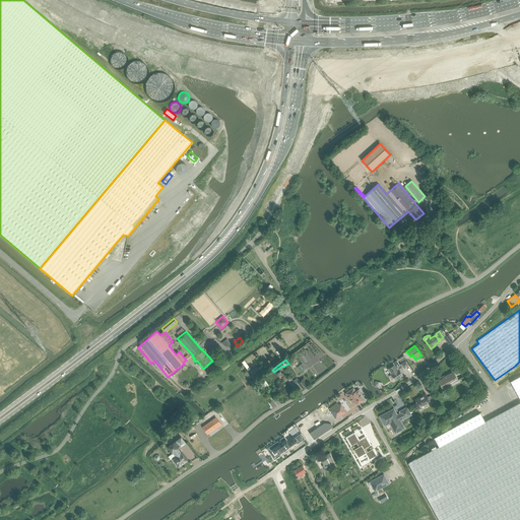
[(245,361),(242,362),(248,371),(251,369),(245,361)]
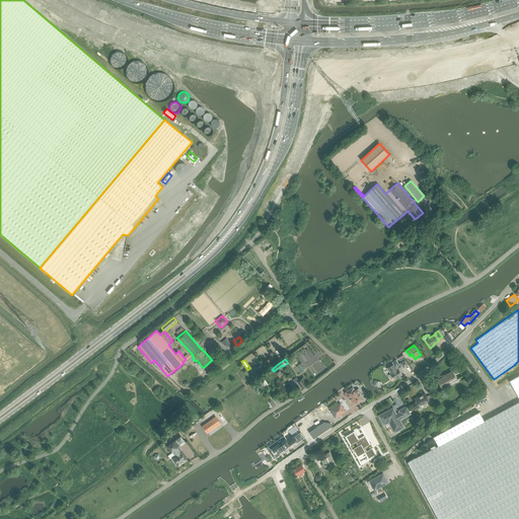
[(393,364),(387,368),(389,371),(391,373),(388,375),(391,379),(393,378),(394,380),(402,375),(401,373),(403,371),(398,365),(399,365),(396,360),(392,362),(393,364)]
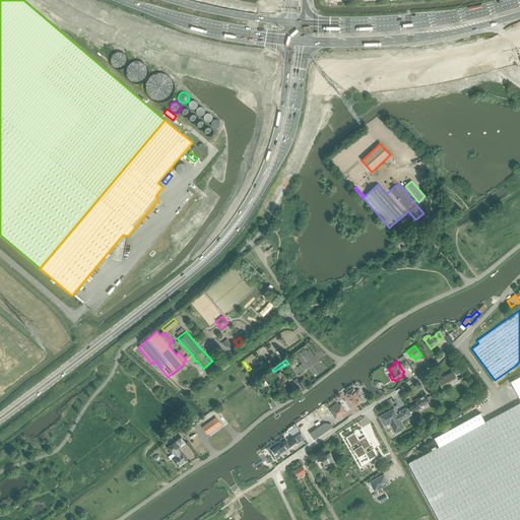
[(297,368),(301,373),(306,369),(302,364),(297,368)]
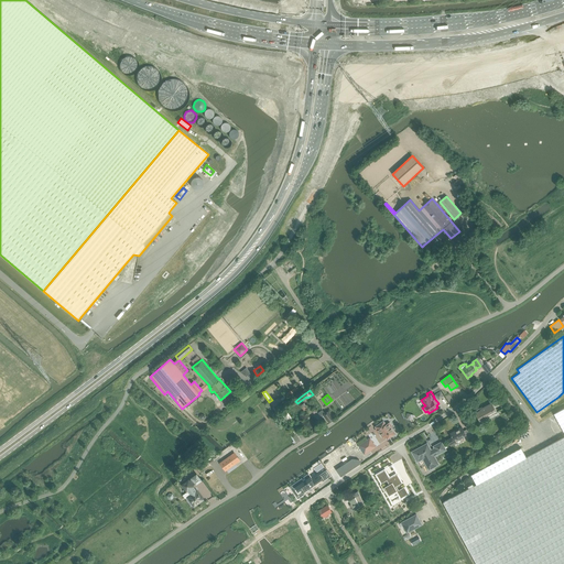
[(280,399),(279,398),(271,403),(273,407),(281,401),(280,399)]
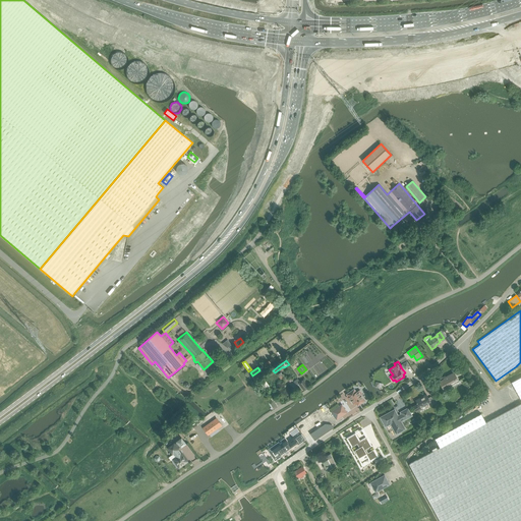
[(283,382),(286,380),(280,370),(277,372),(283,382)]
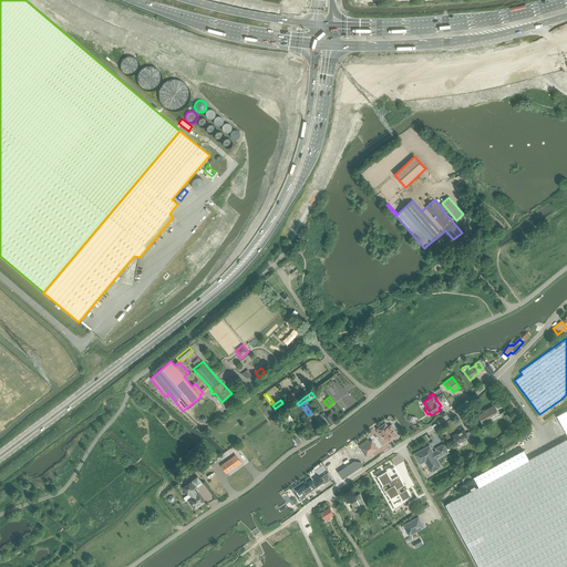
[(488,418),(498,412),(494,404),(482,411),(483,412),(477,414),(483,426),(491,422),(488,418)]
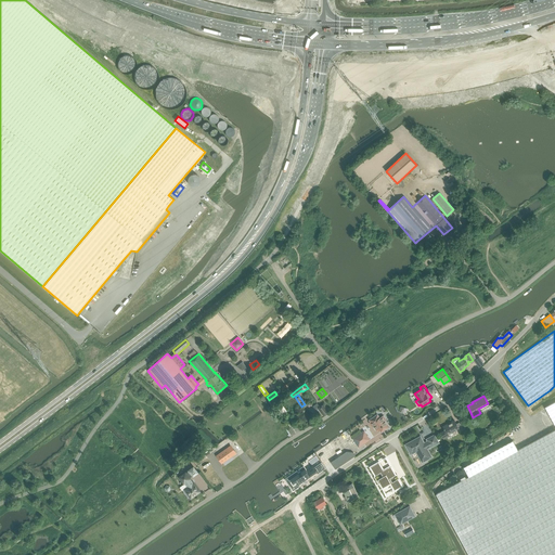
[(281,401),(275,405),(282,416),(288,412),(281,401)]
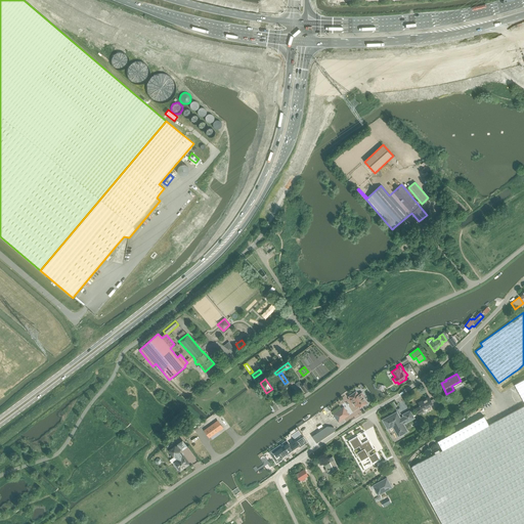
[(442,450),(410,467),(441,523),(523,523),(523,379),(515,385),(523,401),(523,405),(489,425),(484,416),(438,441),(442,450)]
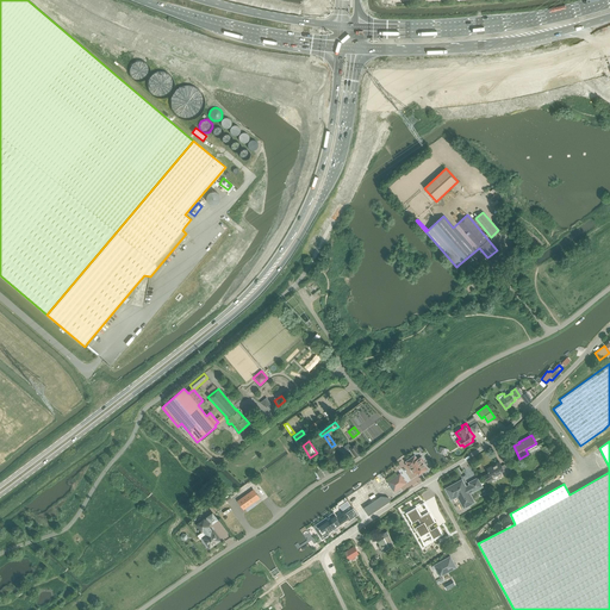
[(355,456),(361,453),(355,444),(352,447),(348,443),(343,447),(349,455),(353,453),(355,456)]
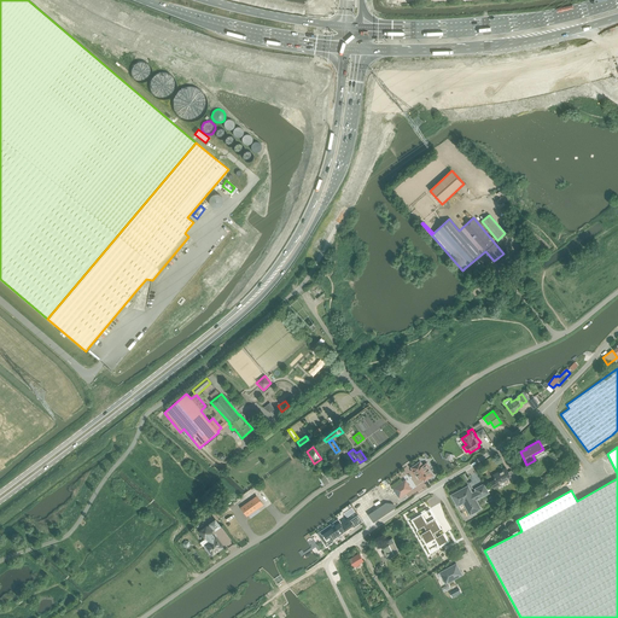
[(429,476),(432,473),(425,464),(423,466),(420,462),(412,468),(419,479),(421,478),(424,482),(430,477),(429,476)]
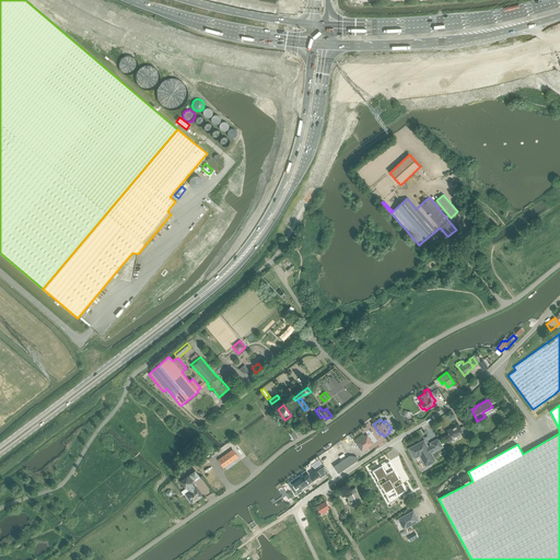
[(464,434),(467,432),(464,426),(461,428),(458,424),(452,428),(452,427),(446,430),(448,434),(444,436),(447,443),(453,440),(452,438),(463,432),(464,434)]
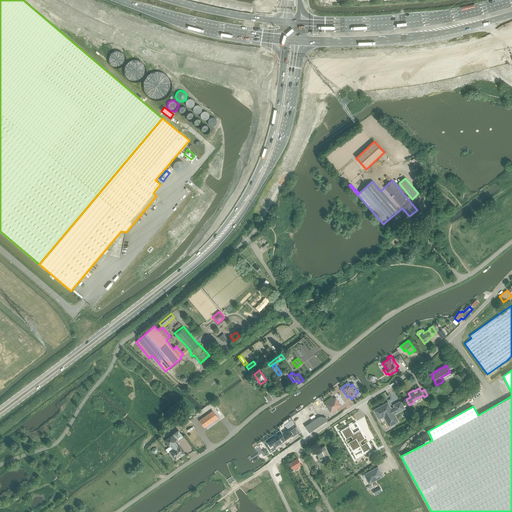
[(331,412),(341,405),(336,397),(326,404),(331,412)]
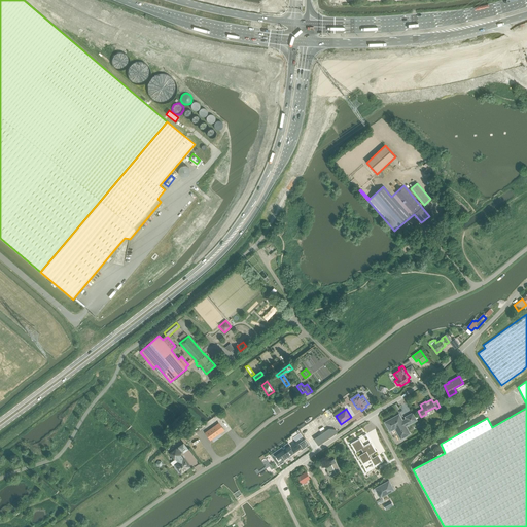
[(409,424),(416,420),(413,413),(406,417),(406,419),(402,421),(399,415),(385,422),(390,431),(395,428),(400,438),(410,433),(406,425),(409,424)]
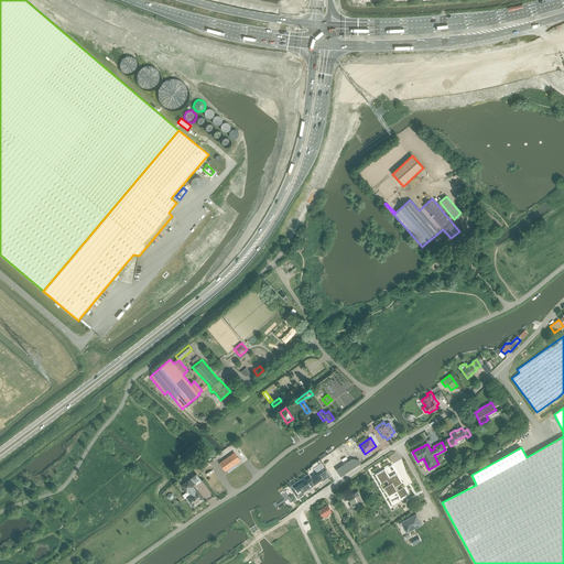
[(235,453),(220,463),(226,470),(239,461),(235,453)]
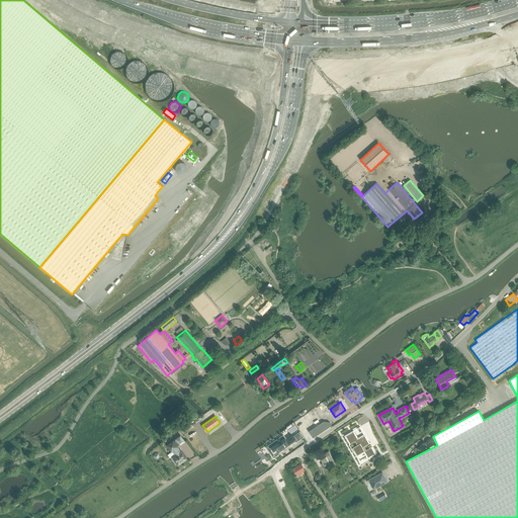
[(324,421),(309,431),(313,438),(332,425),(330,422),(324,421)]
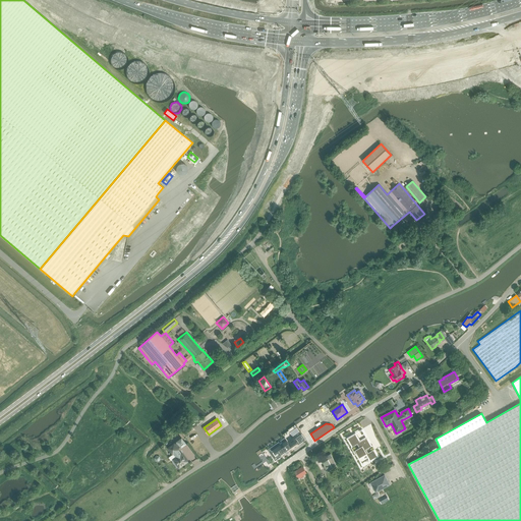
[(354,433),(347,438),(351,445),(356,443),(358,447),(354,449),(358,457),(365,452),(368,458),(375,455),(371,449),(366,451),(365,448),(370,445),(365,437),(358,441),(354,433)]
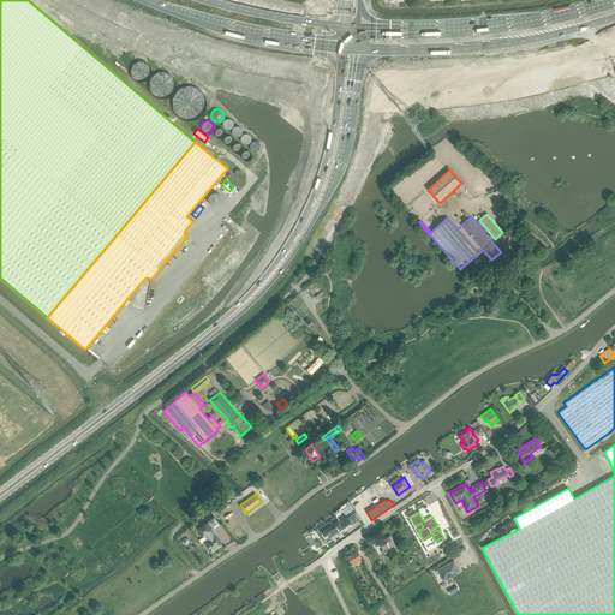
[(357,513),(348,519),(352,525),(360,519),(357,513)]
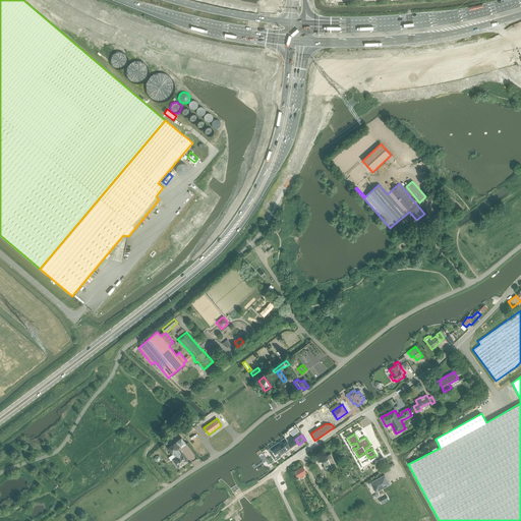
[(174,444),(168,448),(173,454),(174,453),(177,457),(173,459),(179,467),(187,462),(182,454),(181,454),(178,450),(179,450),(178,449),(180,447),(181,448),(187,444),(182,438),(176,442),(177,443),(175,444),(174,444)]
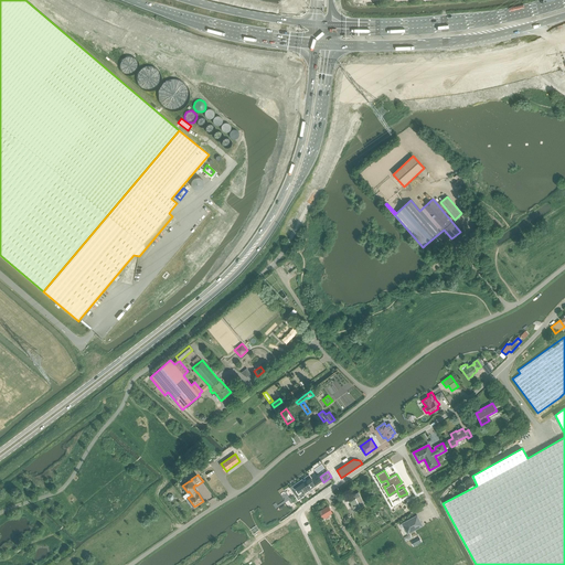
[(309,475),(290,488),(299,499),(323,482),(320,477),(313,481),(309,475)]
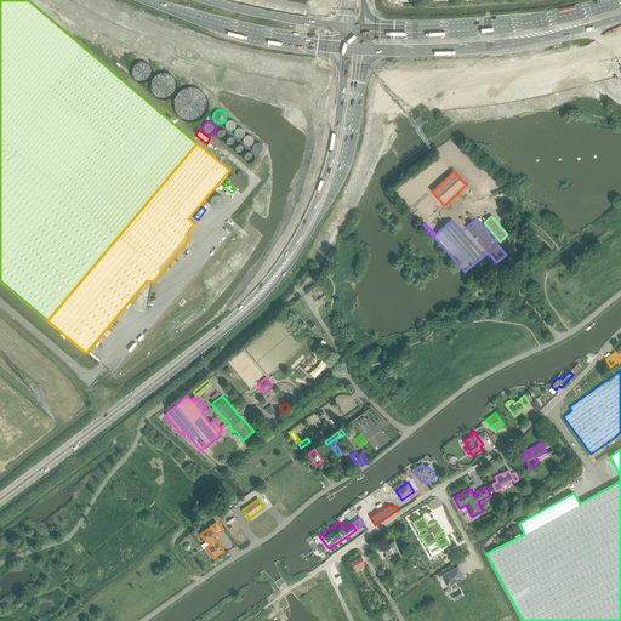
[(386,553),(386,556),(385,556),(387,559),(388,558),(391,562),(397,559),(402,557),(400,553),(393,541),(391,543),(388,546),(389,548),(385,551),(386,553)]
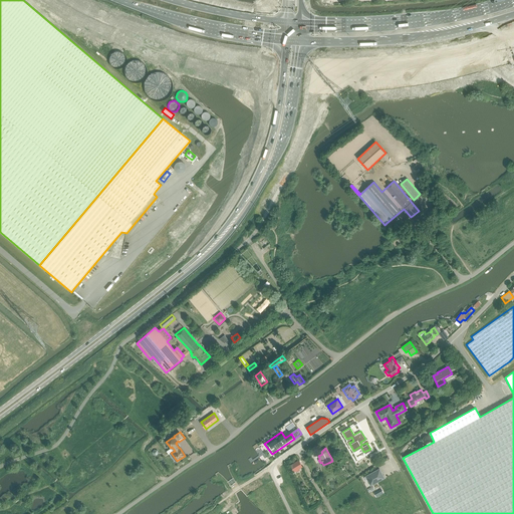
[(302,467),(299,461),(291,466),(294,472),(302,467)]
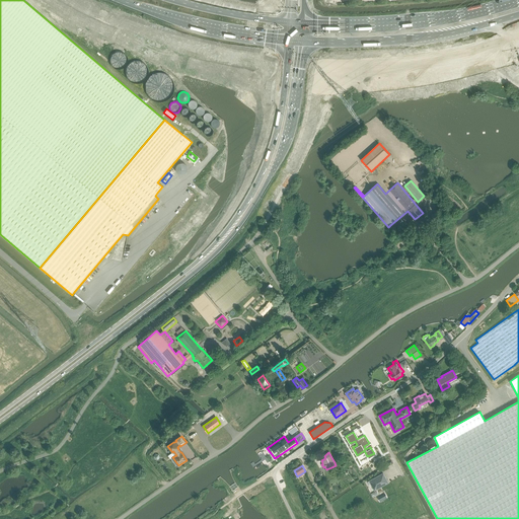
[(369,482),(368,483),(370,487),(372,486),(374,491),(388,483),(383,473),(369,480),(369,482)]
